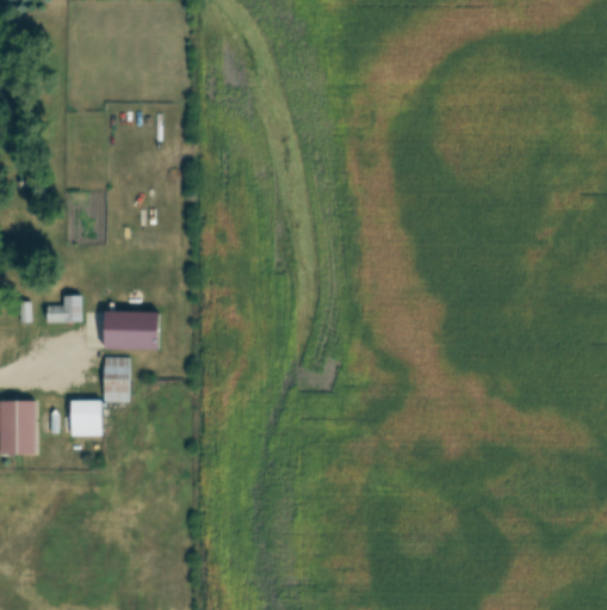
[(45,321),(81,321),(81,295),(62,295),(62,305),(45,305),(45,321)]
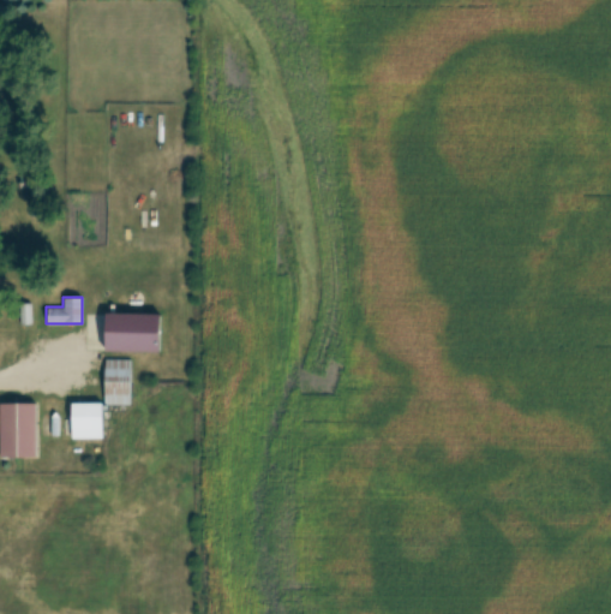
[(107,313),(107,352),(160,352),(160,313),(107,313)]
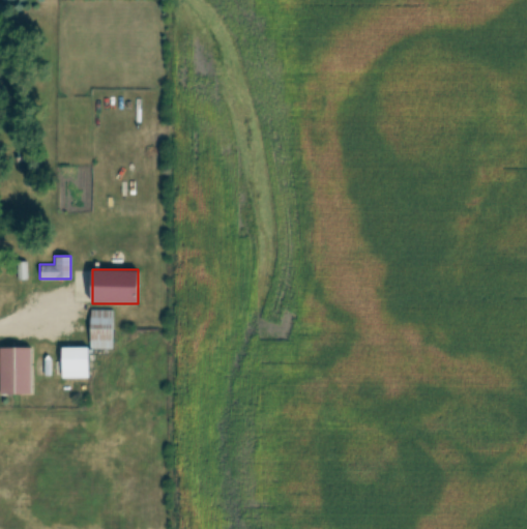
[(112,348),(112,310),(90,310),(90,348),(112,348)]
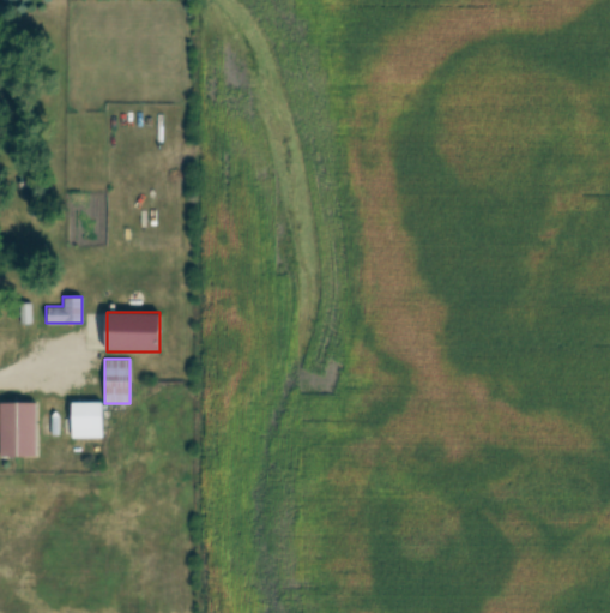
[(0,457),(35,457),(35,402),(0,402),(0,457)]
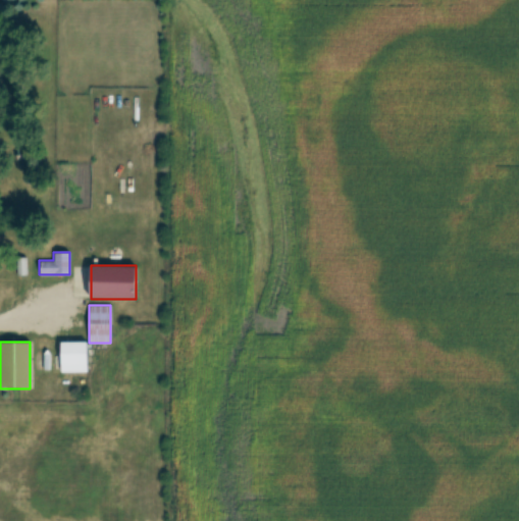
[(88,373),(88,342),(59,342),(59,373),(88,373)]
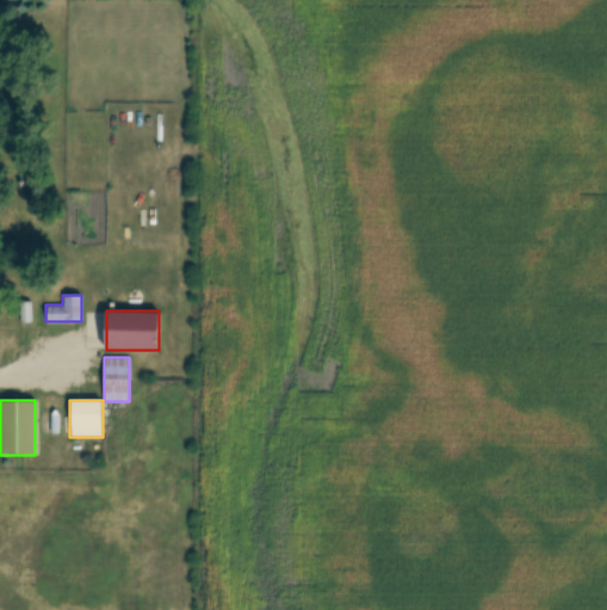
All buildings are outlined.
